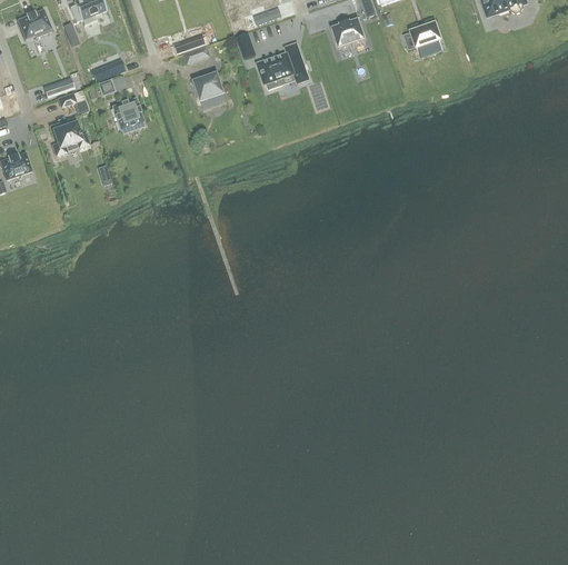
[(73,3),(69,6),(75,21),(80,19),(81,18),(83,23),(96,19),(93,13),(106,9),(101,0),(72,0),(73,3)]
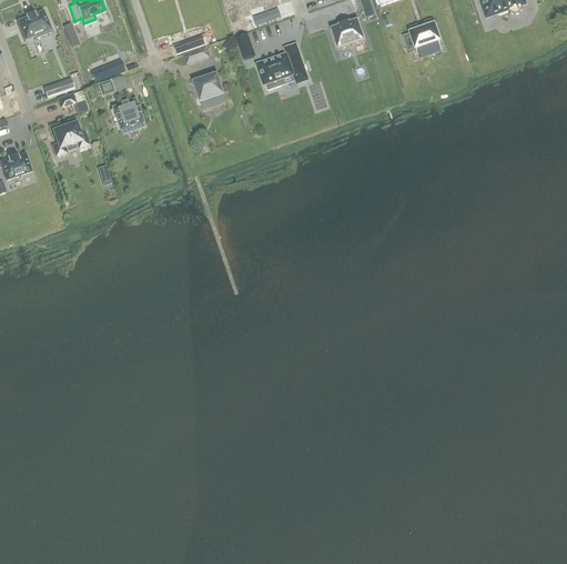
[(481,0),(486,14),(507,7),(508,10),(514,12),(518,10),(522,6),(520,2),(524,1),(523,0),(481,0)]
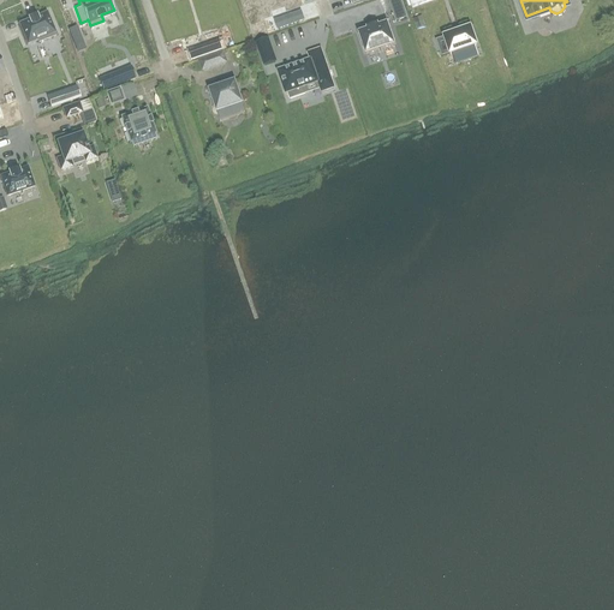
[(403,4),(391,7),(394,18),(406,13),(403,4)]
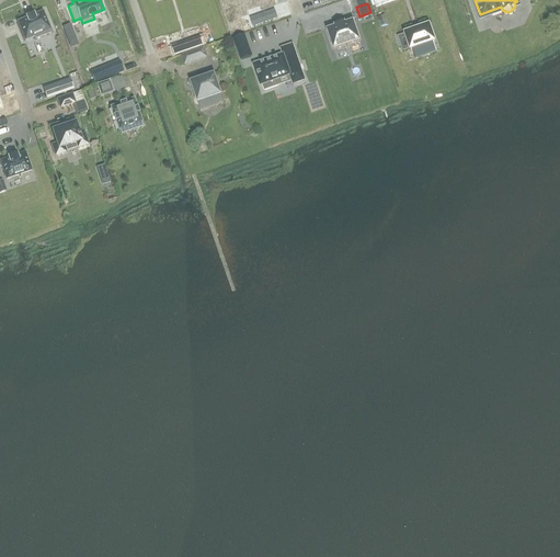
[(25,15),(16,19),(24,37),(33,33),(34,36),(50,30),(49,26),(42,8),(33,12),(32,11),(24,14),(25,15)]
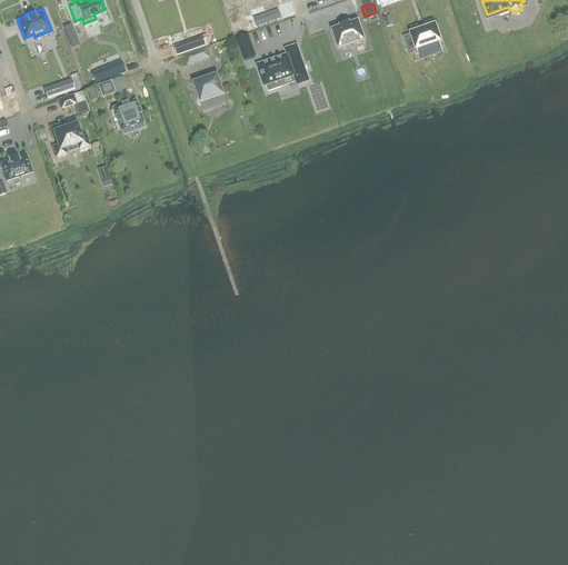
[(278,8),(240,20),(243,31),(282,18),(278,8)]
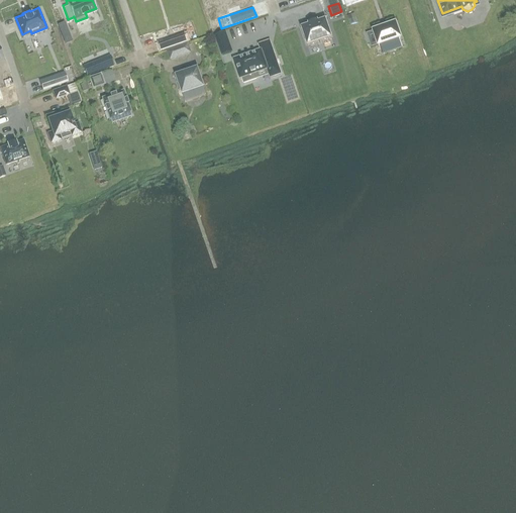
[(309,21),(301,24),(307,41),(330,33),(324,16),(317,19),(316,17),(309,20),(309,21)]
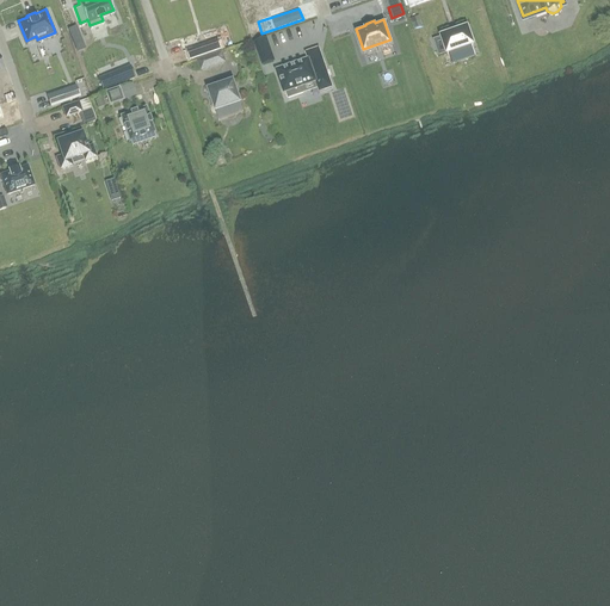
[(466,24),(439,32),(445,50),(472,41),(466,24)]
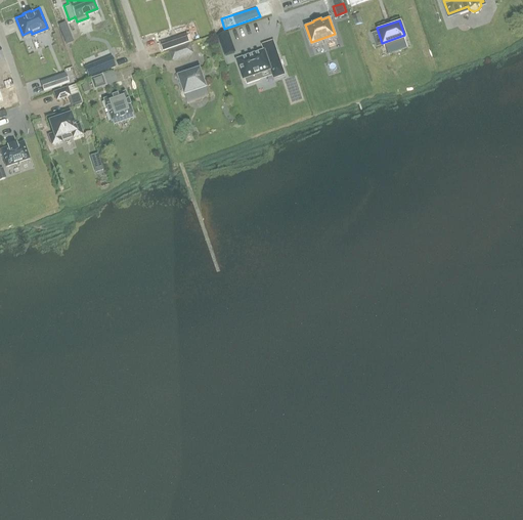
[(59,26),(63,37),(71,34),(66,23),(59,26)]
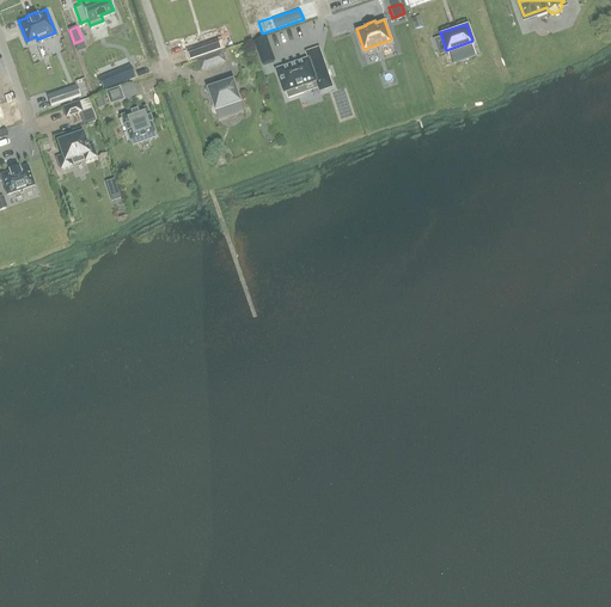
[(267,35),(254,40),(256,47),(269,42),(267,35)]
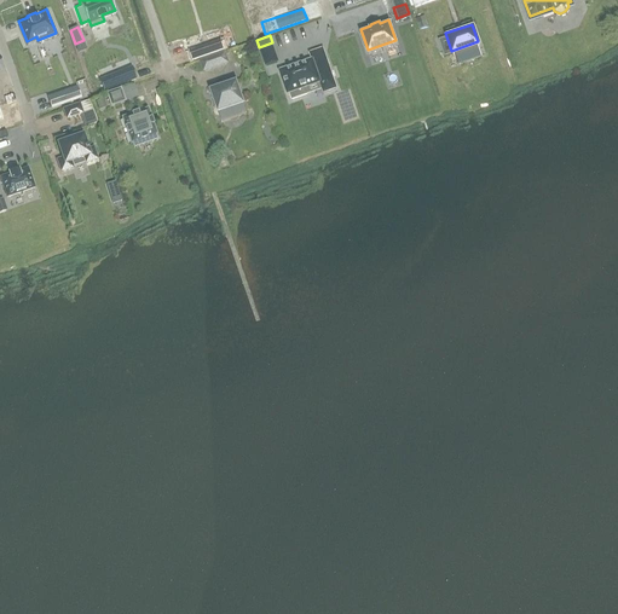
[(202,42),(206,53),(224,46),(220,36),(202,42)]
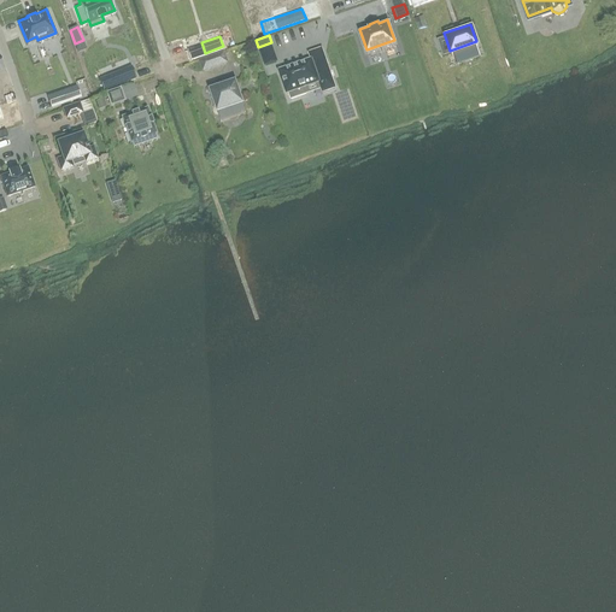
[(461,58),(486,49),(484,41),(457,49),(461,58)]
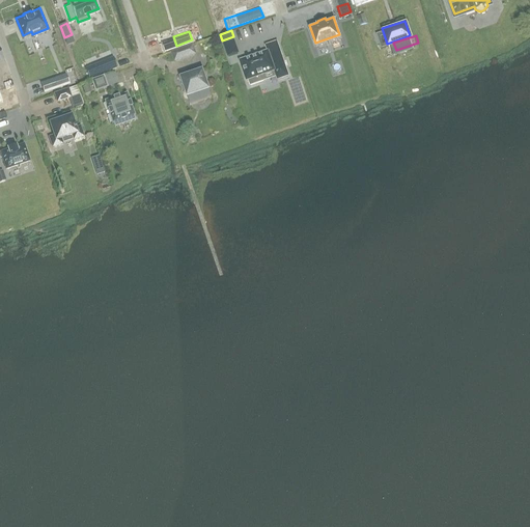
[(287,73),(276,38),(265,43),(267,49),(239,58),(246,78),(247,77),(249,83),(262,78),(260,73),(273,67),(276,77),(287,73)]
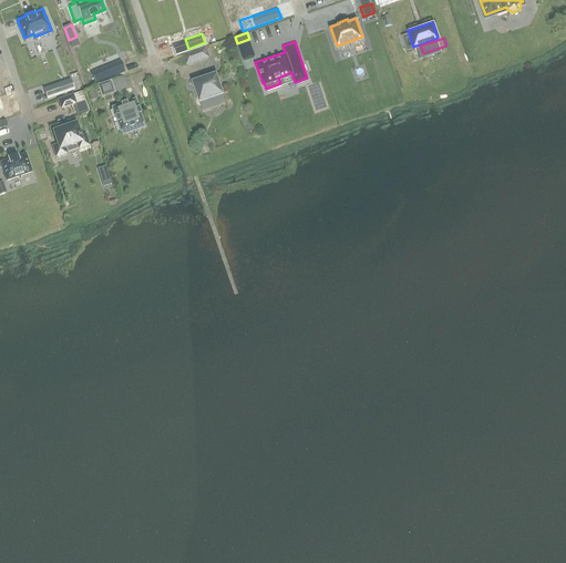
[(204,45),(183,53),(186,61),(206,54),(204,45)]
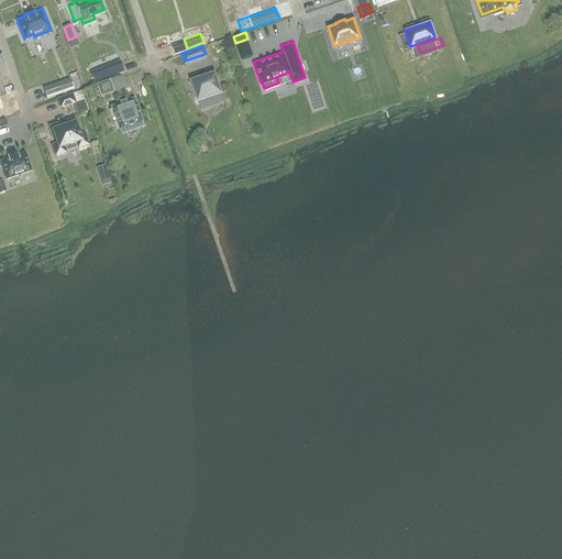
[(123,68),(119,57),(89,68),(94,80),(123,68)]
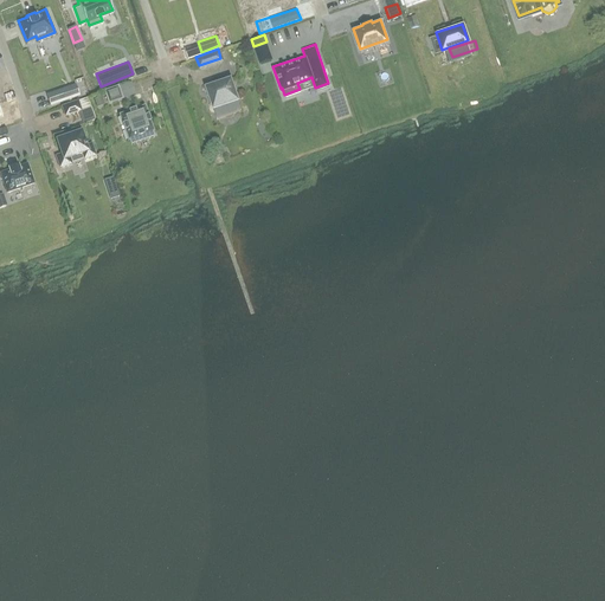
[(230,77),(205,85),(213,107),(237,98),(230,77)]
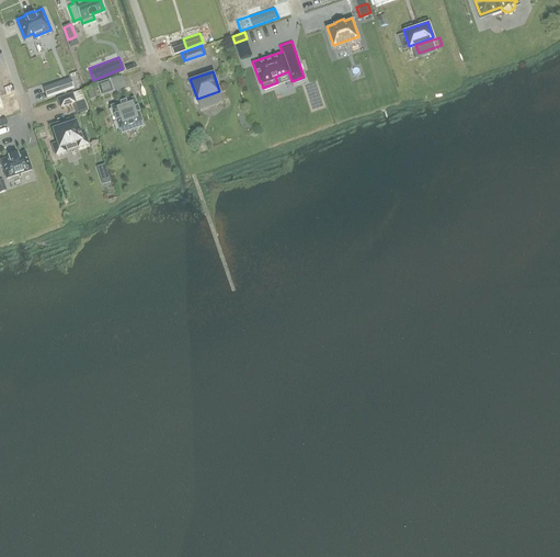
[(58,79),(53,80),(57,91),(61,89),(67,88),(64,77),(58,79)]
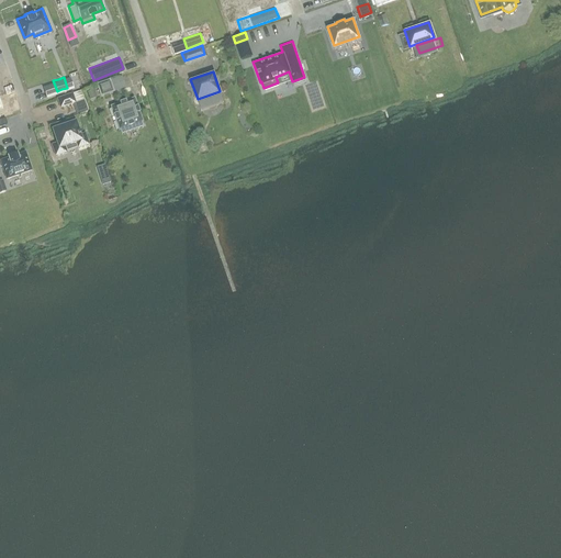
[(102,92),(112,88),(109,77),(98,81),(102,92)]
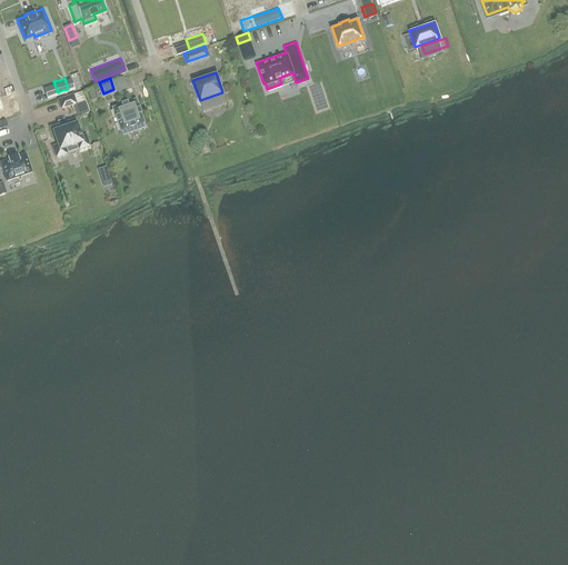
[(60,106),(76,101),(72,92),(57,97),(60,106)]
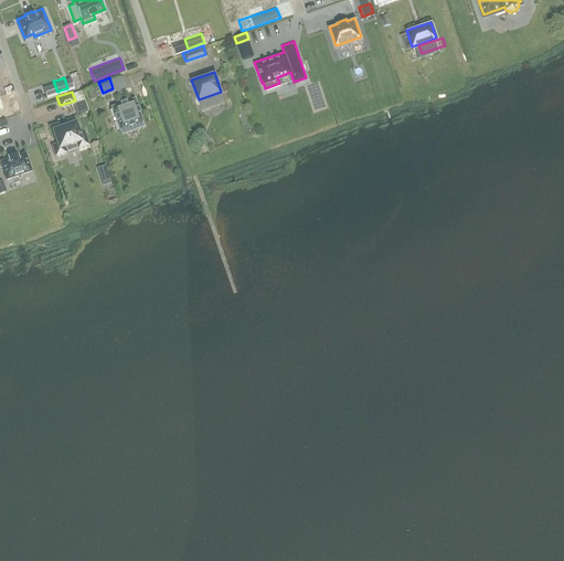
[(75,101),(78,109),(89,106),(85,96),(75,101)]
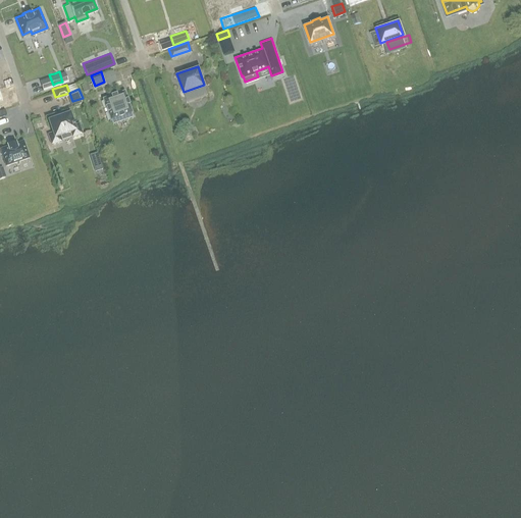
[(110,117),(132,110),(123,89),(103,96),(110,117)]
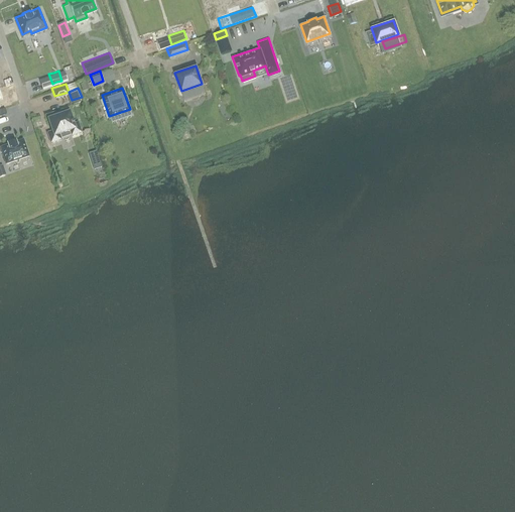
[(72,120),(68,110),(47,117),(51,129),(46,130),(50,140),(59,137),(58,132),(69,128),(71,133),(80,129),(77,120),(73,121),(72,120)]
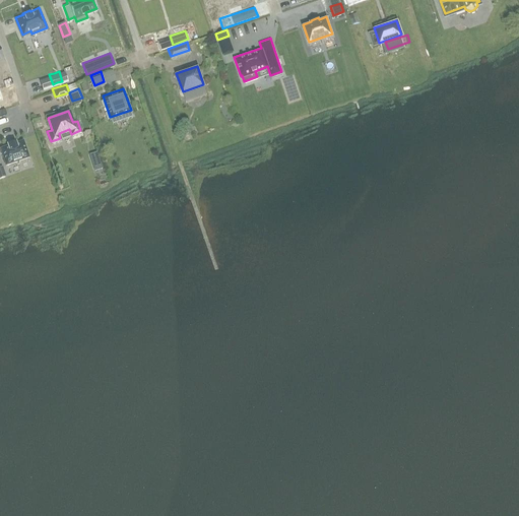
[(14,139),(7,142),(7,143),(0,145),(0,148),(5,163),(27,154),(22,138),(14,140),(14,139)]
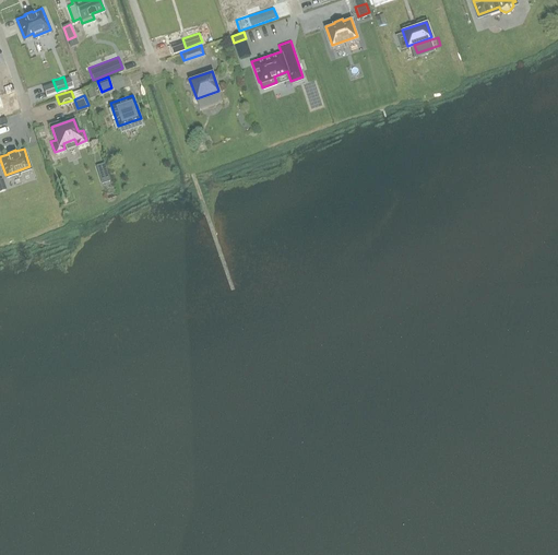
[(106,169),(103,160),(95,163),(98,172),(106,169)]
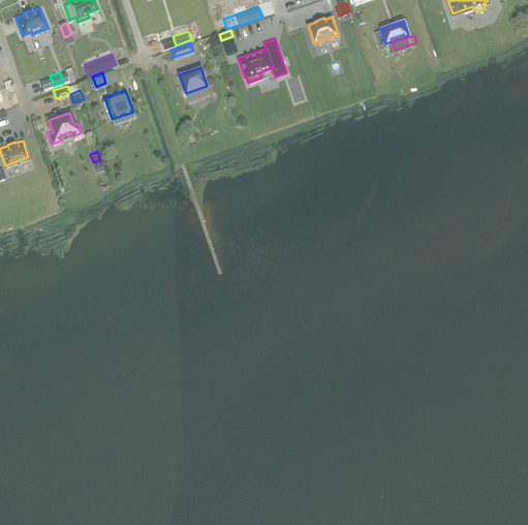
All buildings are outlined.
